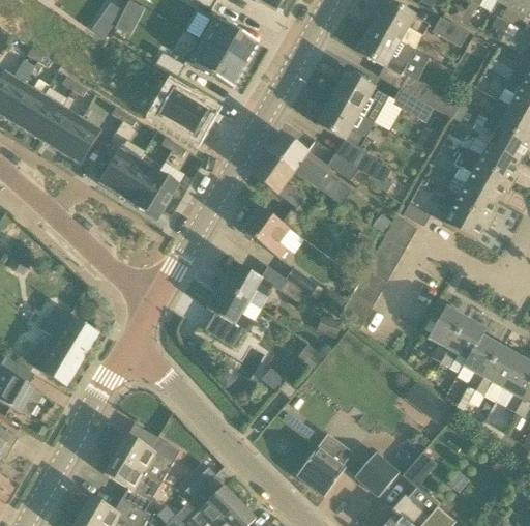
[(127,0),(117,24),(133,31),(145,5),(134,0),(127,0)]
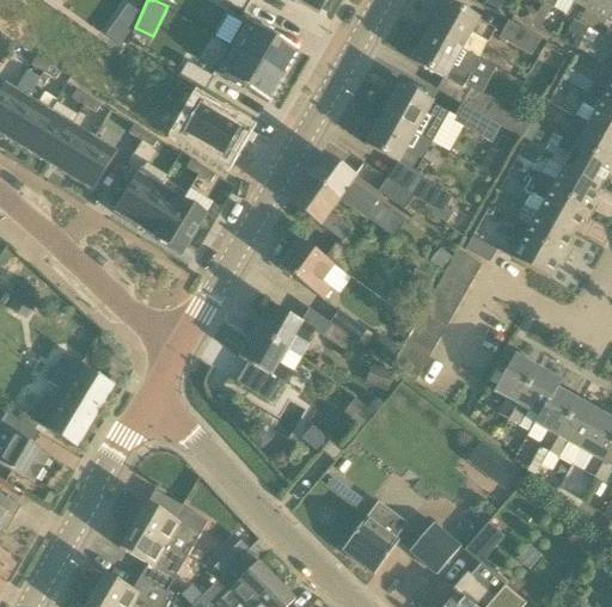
[(225,0),(249,13),(257,0),(225,0)]
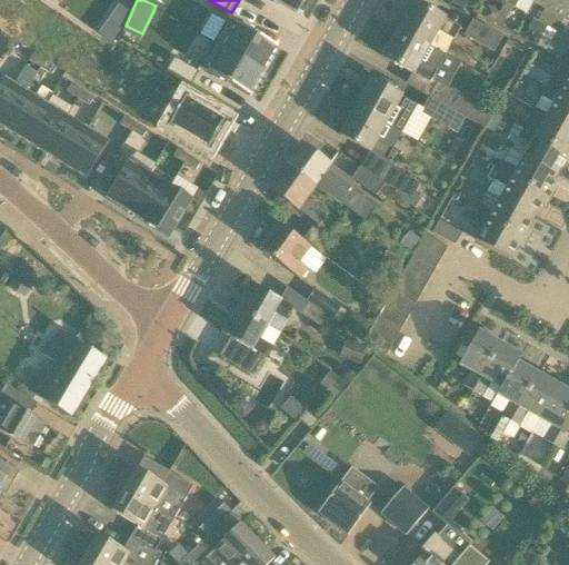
[(278,0),(297,10),(301,0),(278,0)]
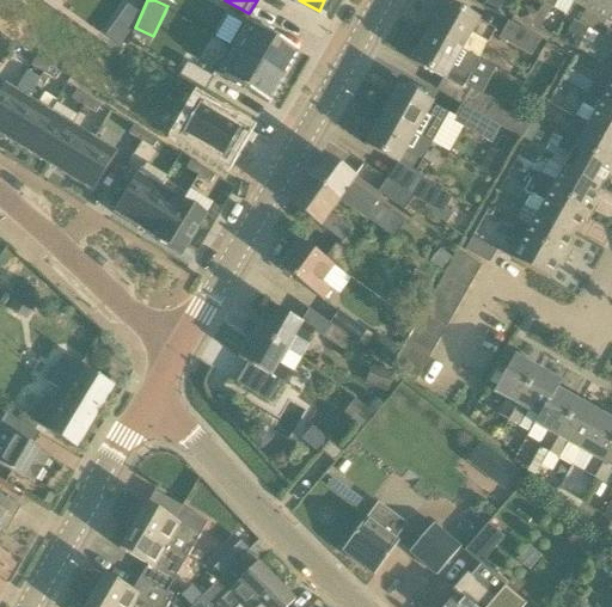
[(429,29),(460,47),(470,30),(488,41),(495,28),(477,17),(478,17),(448,0),(445,0),(429,29)]
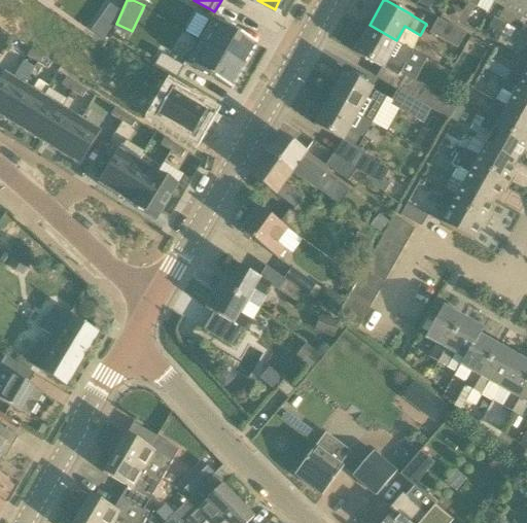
[(467,0),(462,9),(469,13),(475,4),(467,0)]
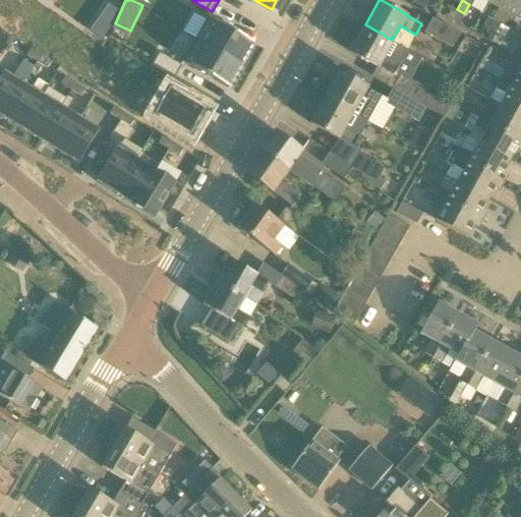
[(490,0),(499,5),(491,16),(500,21),(512,0),(490,0)]
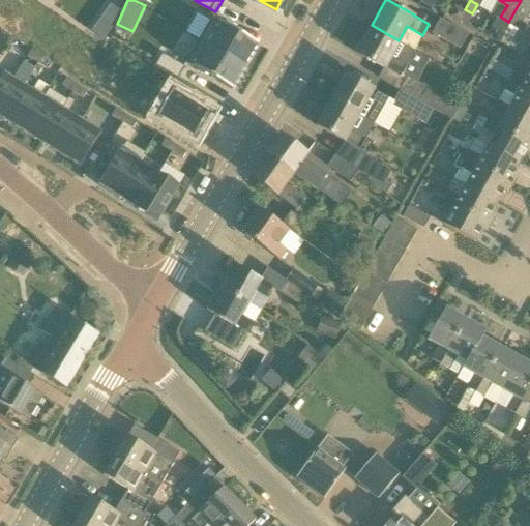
[(521,0),(508,22),(518,26),(524,15),(529,18),(529,0),(521,0)]
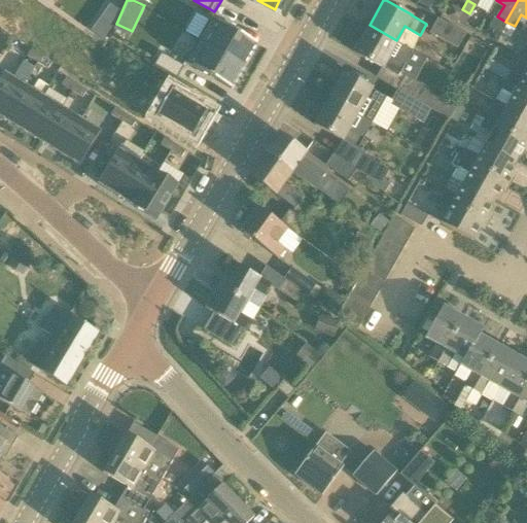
[(452,3),(446,14),(456,20),(457,19),(462,9),(452,3)]
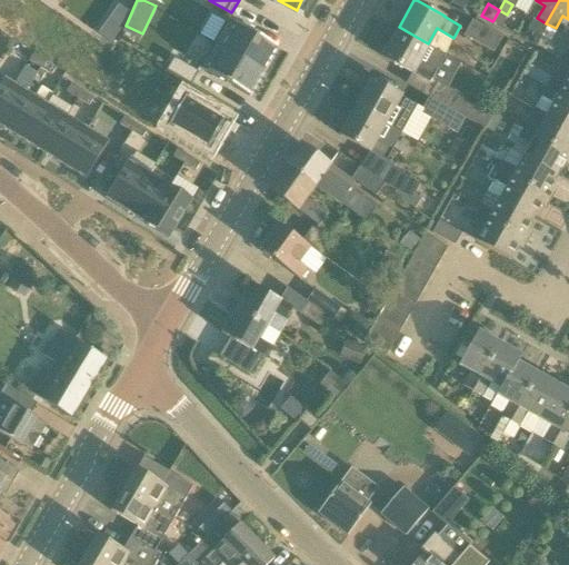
[(532,16),(526,27),(540,35),(541,33),(546,23),(537,18),(532,16)]
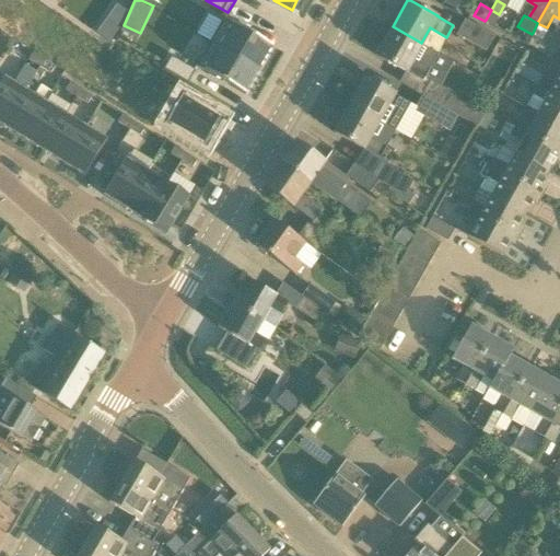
[(486,48),(493,33),(465,16),(457,32),(486,48)]
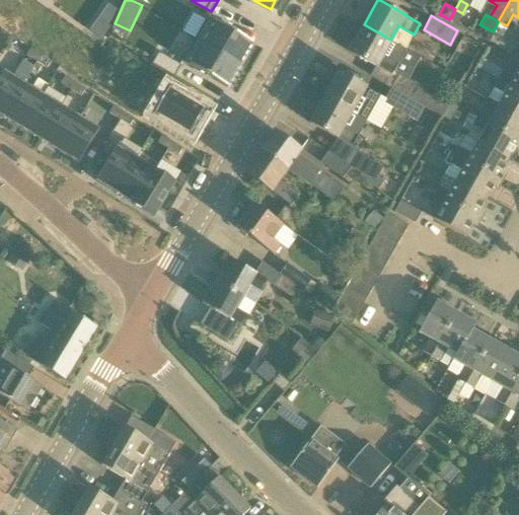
[(99,16),(90,28),(100,37),(110,23),(99,16)]
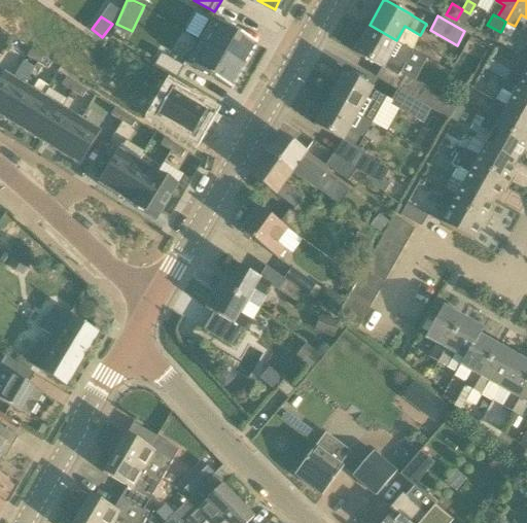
[(219,20),(206,42),(243,64),(256,41),(219,20)]
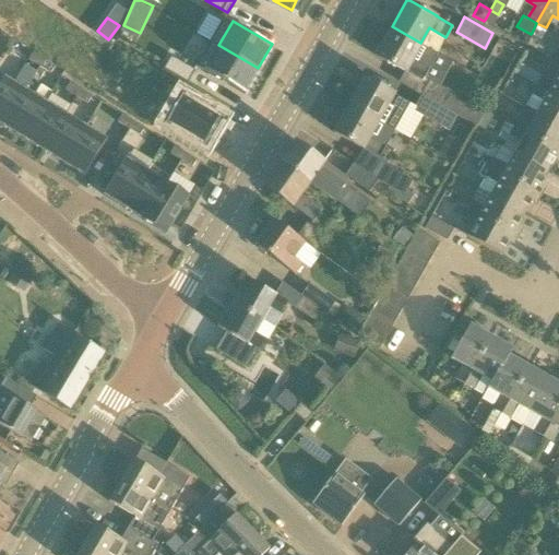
[(536,23),(532,33),(540,37),(546,27),(536,23)]
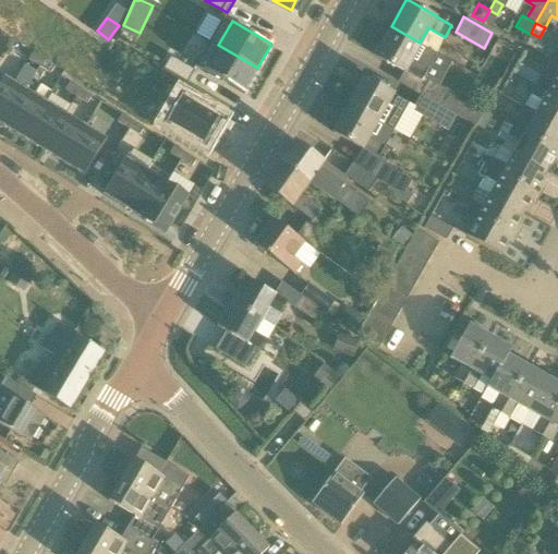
[(389,31),(376,53),(404,69),(421,79),(423,74),(427,65),(435,51),(420,43),(391,26),(389,31)]
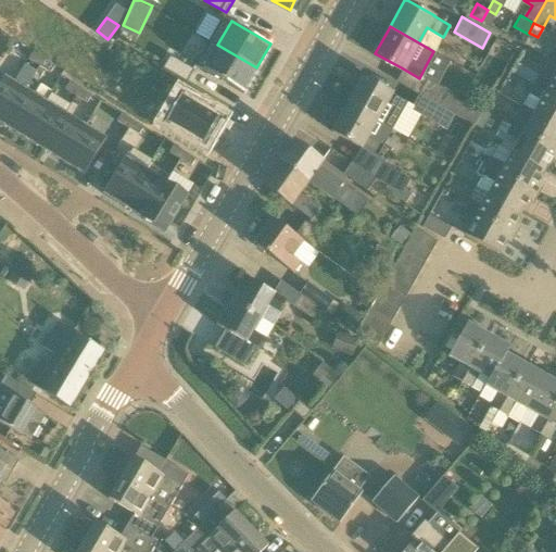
[(217,45),(204,69),(242,91),(256,67),(217,45)]
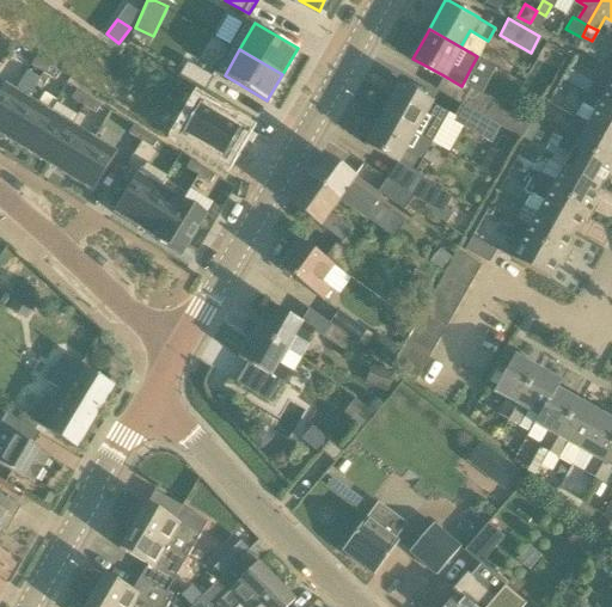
[(35,53),(30,62),(54,75),(59,67),(35,53)]
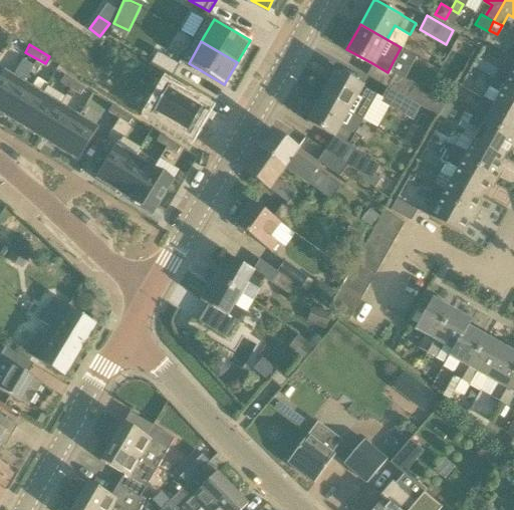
[(155,48),(149,59),(173,73),(180,62),(155,48)]
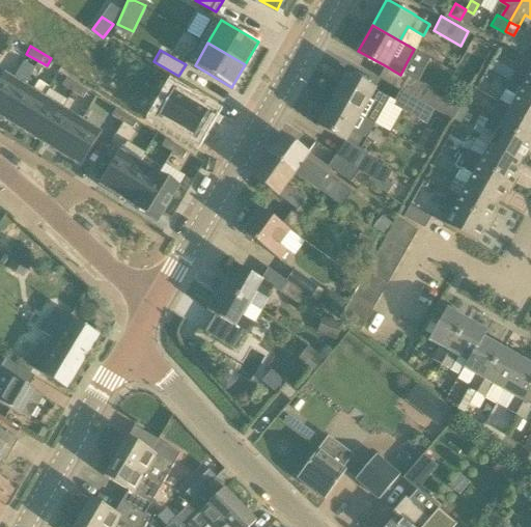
[(514,70),(509,78),(530,89),(530,63),(530,64),(525,75),(514,70)]
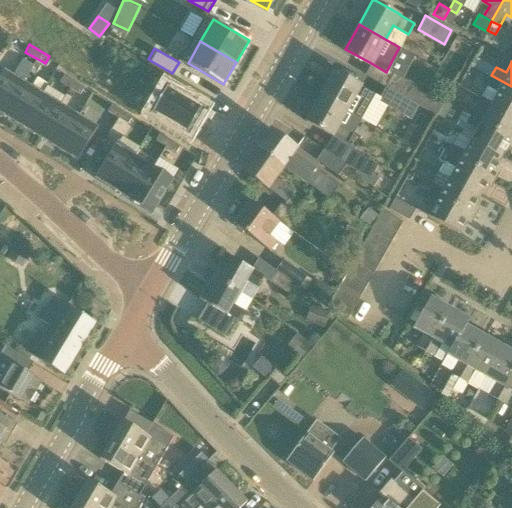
[(0,73),(0,111),(2,113),(22,80),(3,69),(0,73)]
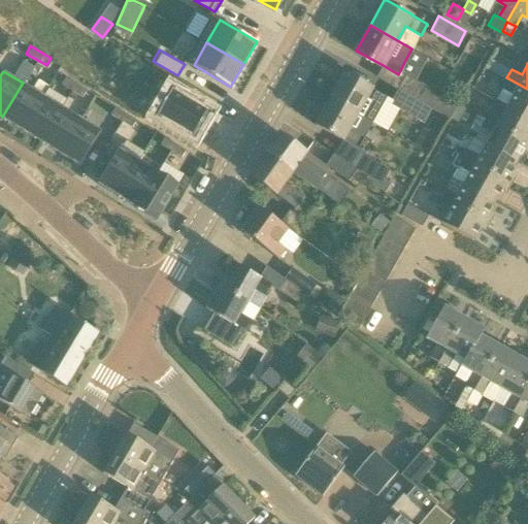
[(344,71),(330,96),(358,112),(369,119),(371,121),(387,94),(378,90),(344,71)]
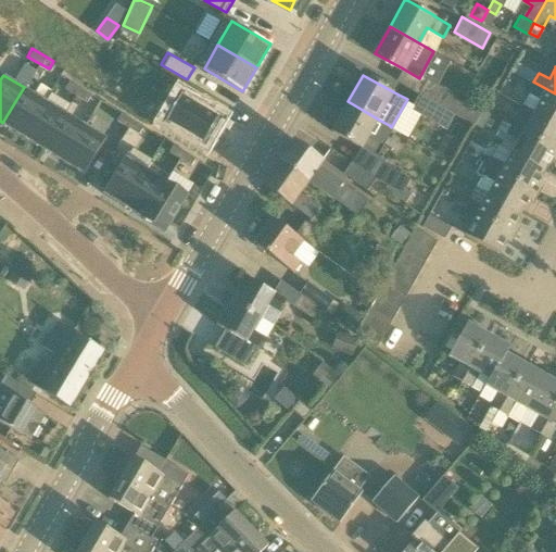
[(428,77),(419,92),(449,109),(454,112),(474,123),(475,123),(481,111),(456,97),(457,93),(437,83),(428,77)]
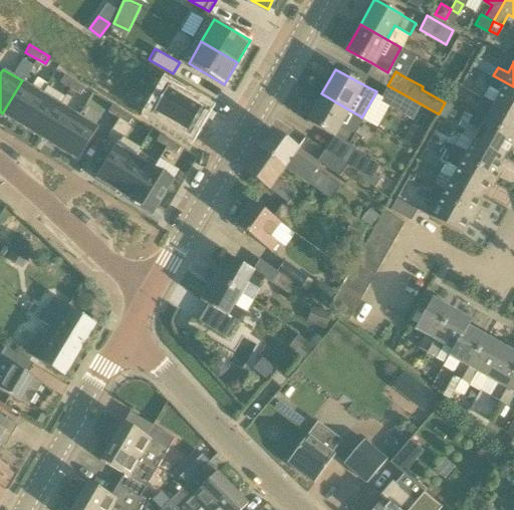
[(63,72),(59,78),(79,90),(83,84),(63,72)]
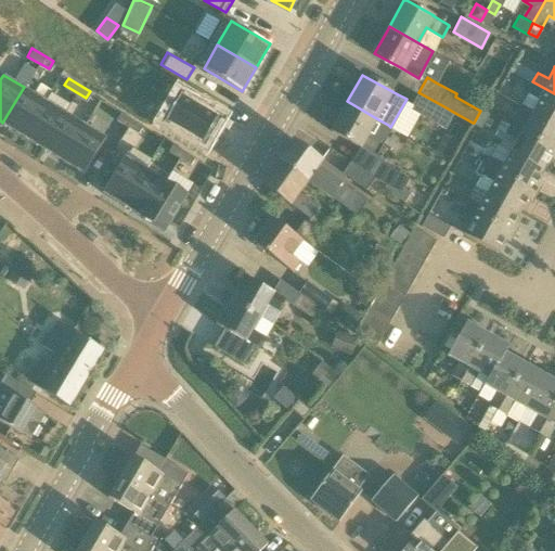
[(554,93),(532,81),(528,90),(539,97),(532,107),(554,120),(554,93)]
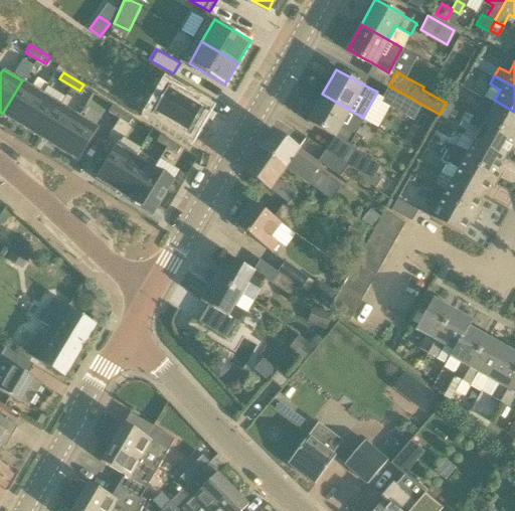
[(41,93),(22,80),(2,114),(21,125),(41,93)]
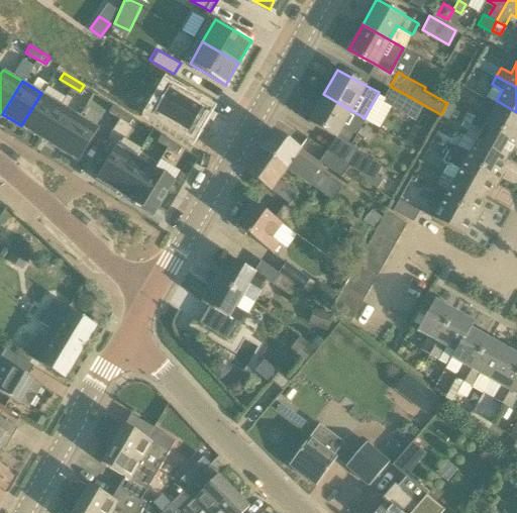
[(417,101),(390,86),(384,96),(382,99),(391,104),(415,118),(422,104),(417,101)]
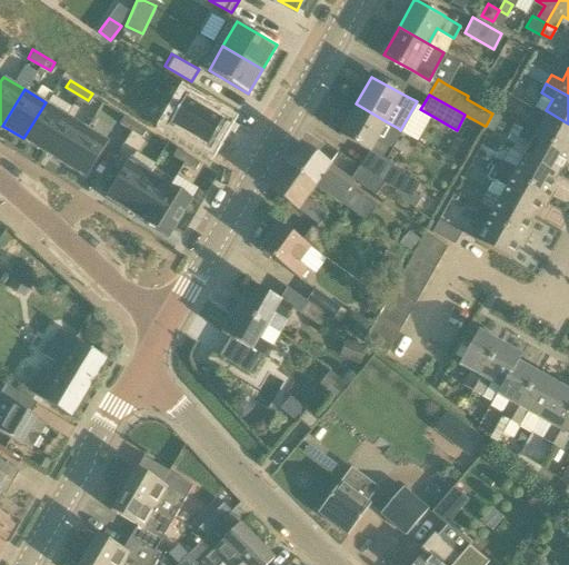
[(188,98),(171,122),(209,148),(226,122),(188,98)]
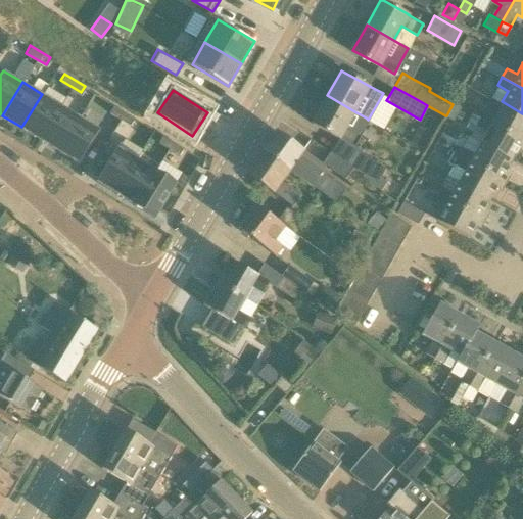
[(60,105),(42,94),(21,127),(40,139),(60,105)]
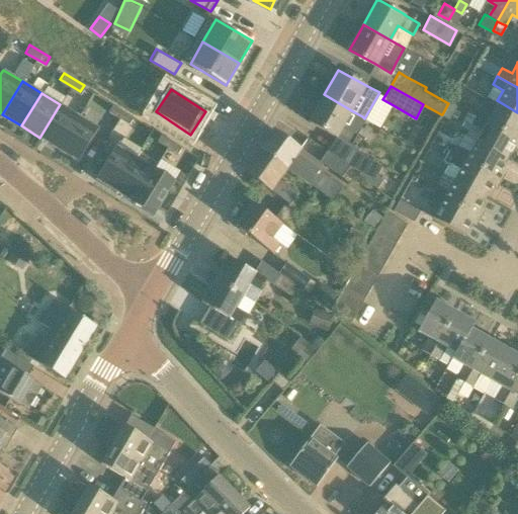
[(337,136),(328,149),(350,163),(360,170),(359,172),(379,186),(383,179),(376,175),(382,164),(356,150),(358,147),(352,144),(358,133),(343,124),(351,110),(324,94),(310,120),(337,136)]
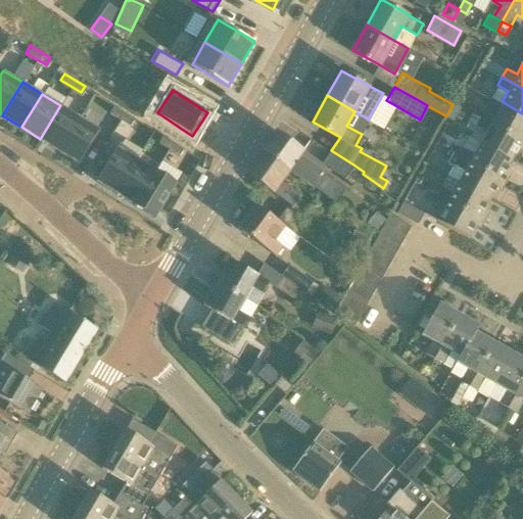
[(522,113),(491,95),(480,114),(522,139),(522,113)]
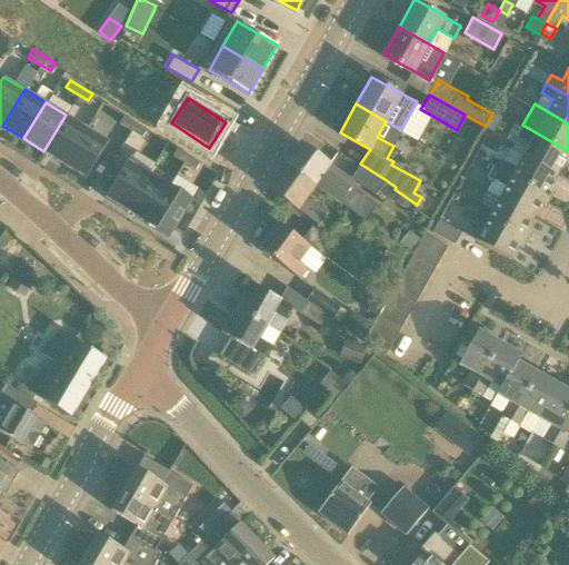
[(123,114),(119,121),(142,135),(147,127),(123,114)]
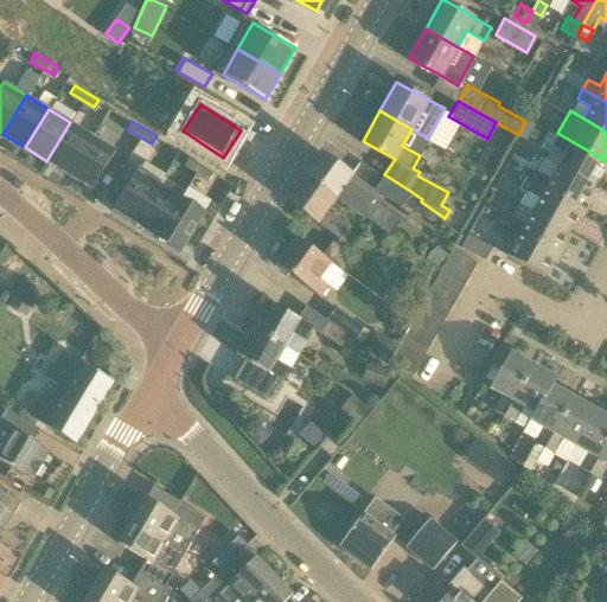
[(93,135),(70,122),(46,161),(69,174),(93,135)]
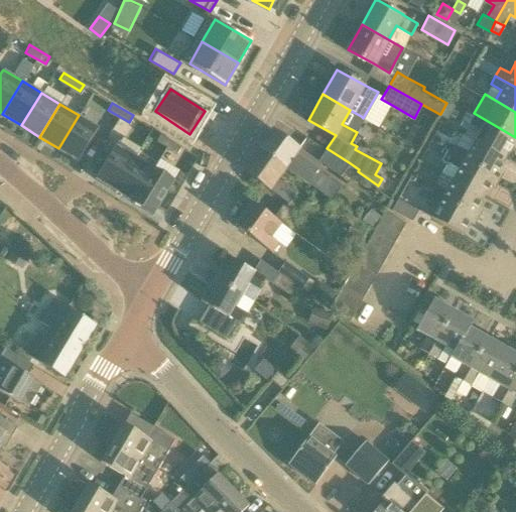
[(466,110),(462,117),(469,122),(464,132),(474,138),(505,156),(511,144),(513,141),(515,142),(515,137),(474,113),(474,114),(466,110)]
